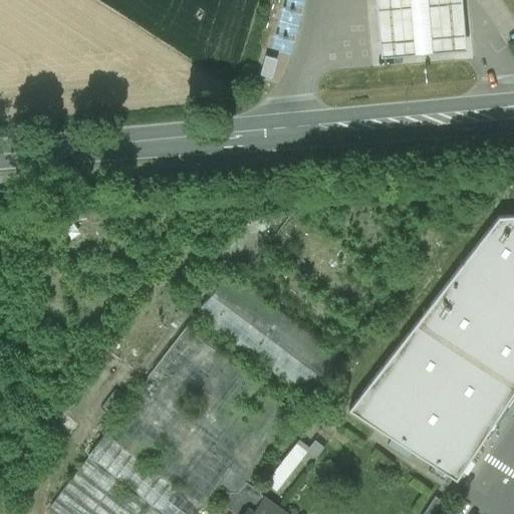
[(374,0),(377,25),(379,57),(466,50),(464,18),(462,0),(374,0)]
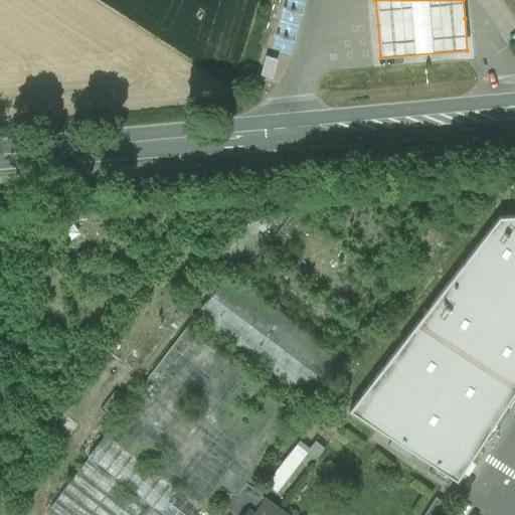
[(277,59),(265,55),(260,74),(272,78),(277,59)]
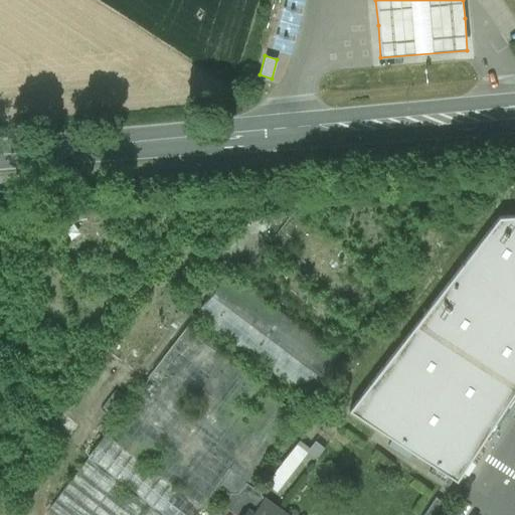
[(350,366),(406,295),(289,206),(208,213),(47,423),(90,456),(47,511),(52,514),(196,514),(219,485),(231,494),(224,508),(235,514),(243,514),(247,510),(254,514),(265,500),(259,492),(248,484),(310,402),(312,403),(344,361),(350,366)]
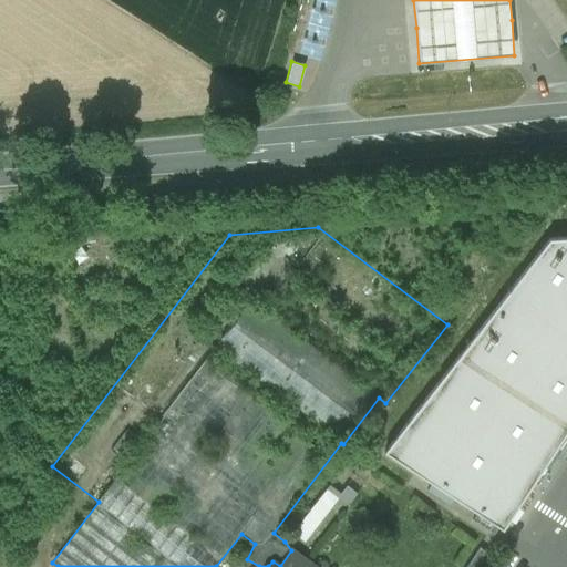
[(566,431),(566,237),(549,238),(384,452),(432,483),(455,498),(477,513),(500,527),(503,529),(518,506),(532,485),(566,431)]
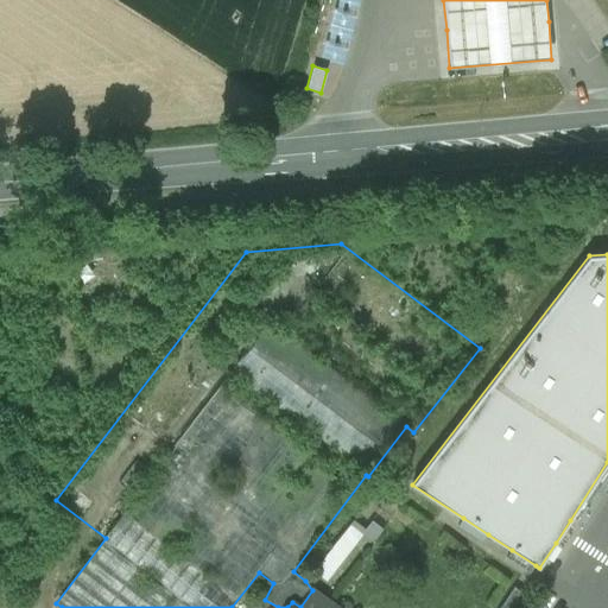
[(580,527),(607,485),(607,462),(570,520),(580,527)]
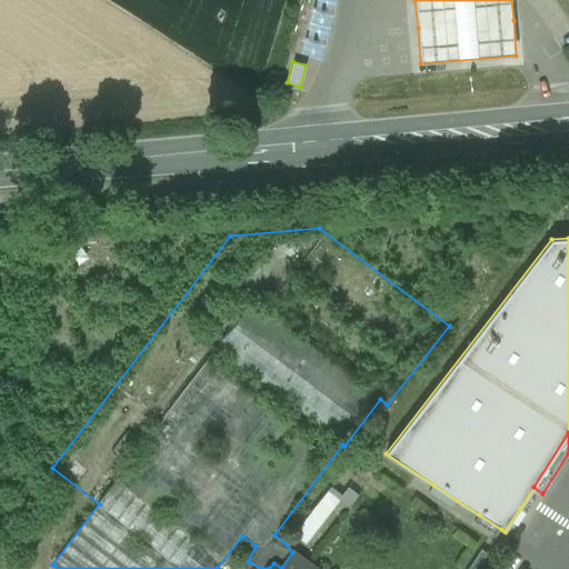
[(428,492),(451,508),(457,500),(433,485),(428,492)]
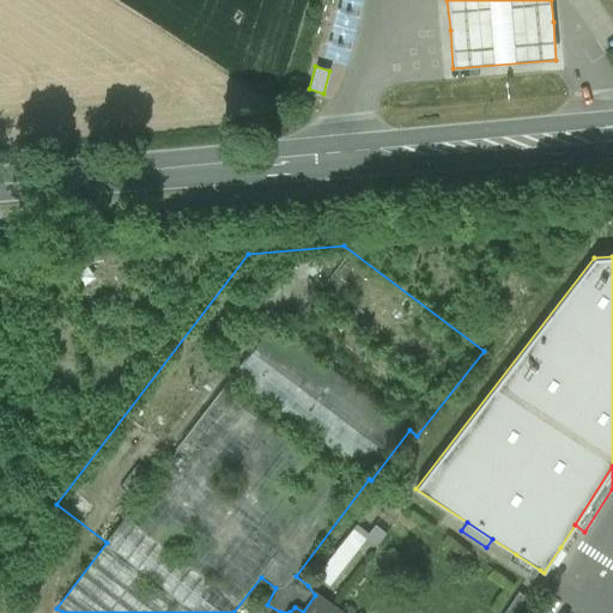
[(353,526),(314,572),(328,584),(366,538),(353,526)]
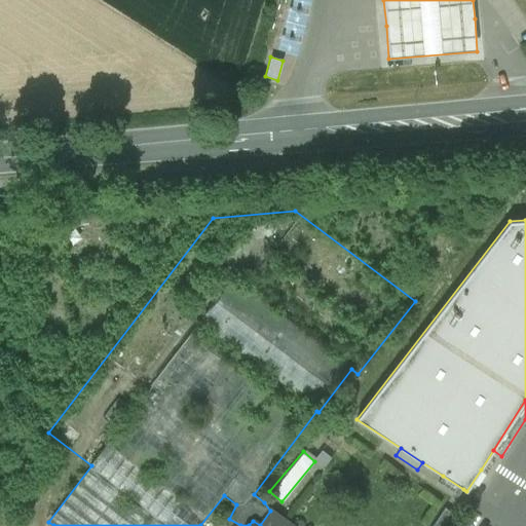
[(463,489),(443,476),(438,484),(458,497),(463,489)]
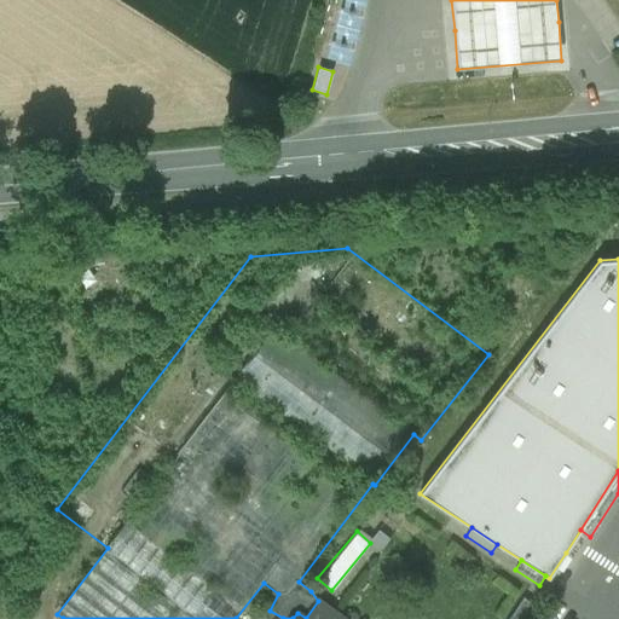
[(524,599),(509,618),(526,618),(536,606),(524,599)]
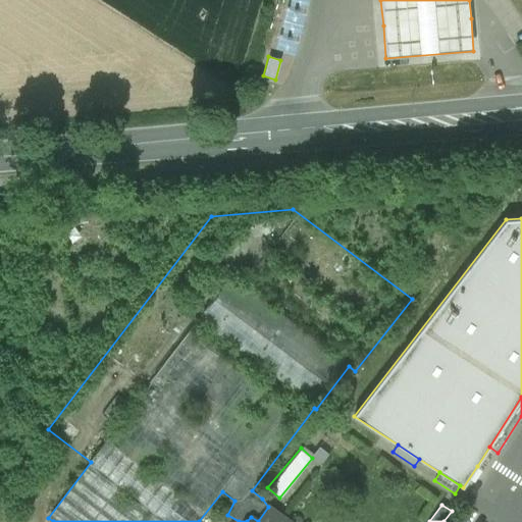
[(289,521),(268,507),(258,521),(251,517),(247,521),(289,521)]
